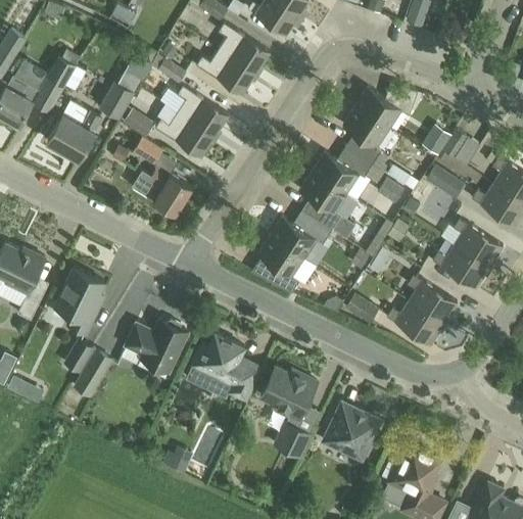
[(0,83),(4,76),(10,64),(47,4),(39,0),(30,0),(0,49),(0,83)]
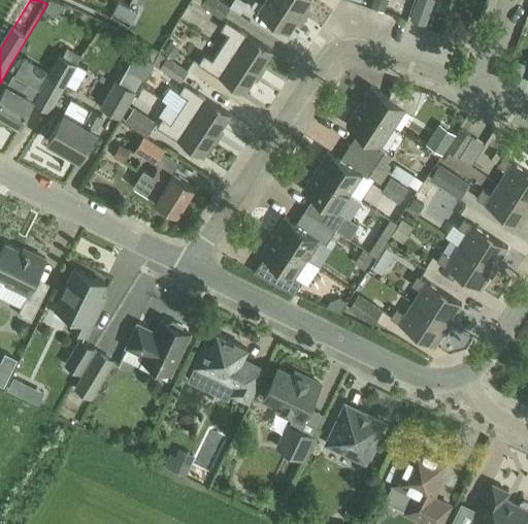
[(223,21),(229,11),(211,0),(192,0),(192,1),(223,21)]
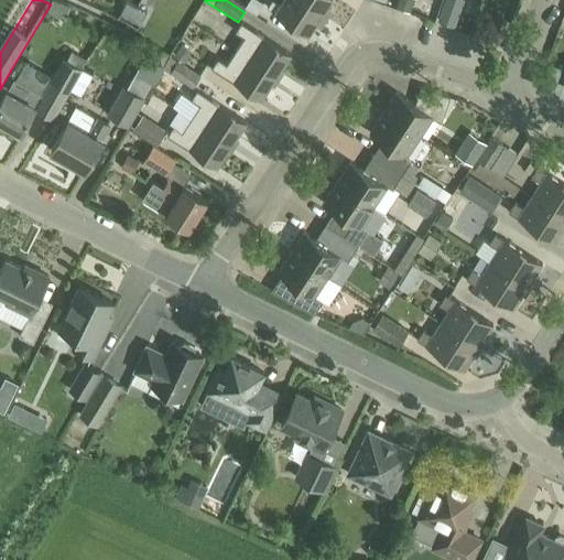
[(261,8),(263,6),(255,0),(251,0),(246,9),(256,15),(261,8)]
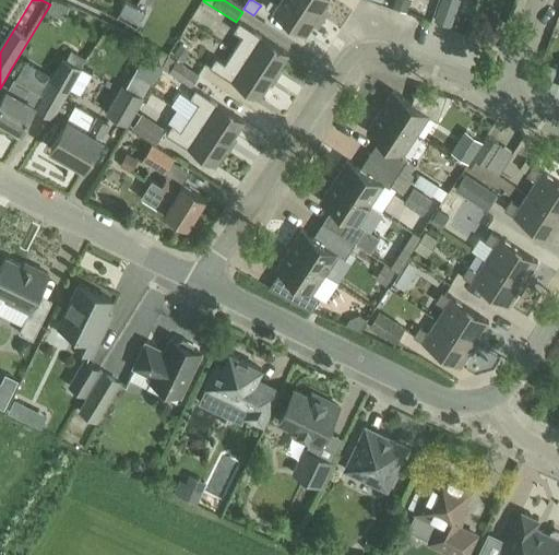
[(318,30),(323,21),(290,0),(282,0),(278,7),(270,1),(265,9),(273,14),(306,36),(312,26),(318,30)]
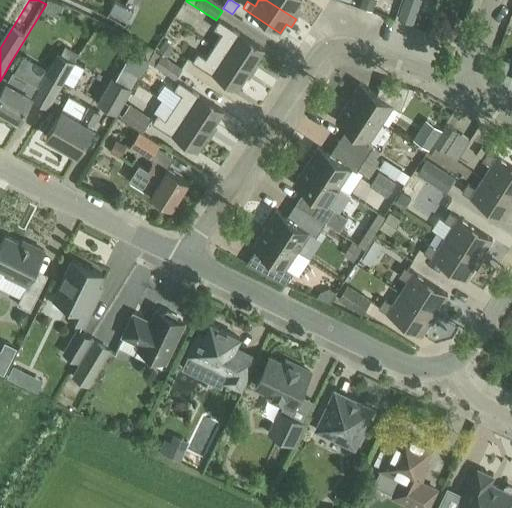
[(266,0),(296,19),(301,11),(296,8),(301,0),(266,0)]
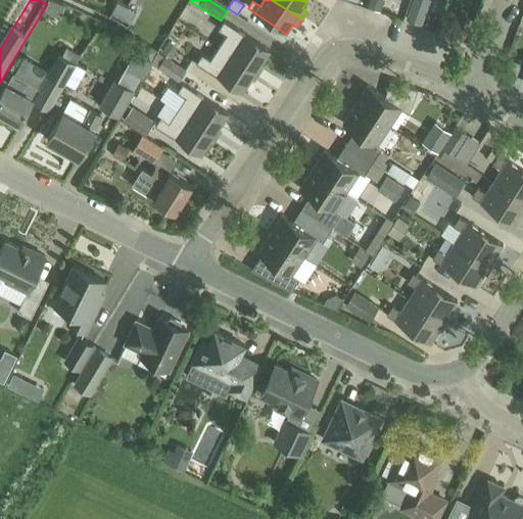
[(380,14),(385,0),(384,0),(370,0),(367,9),(380,14)]
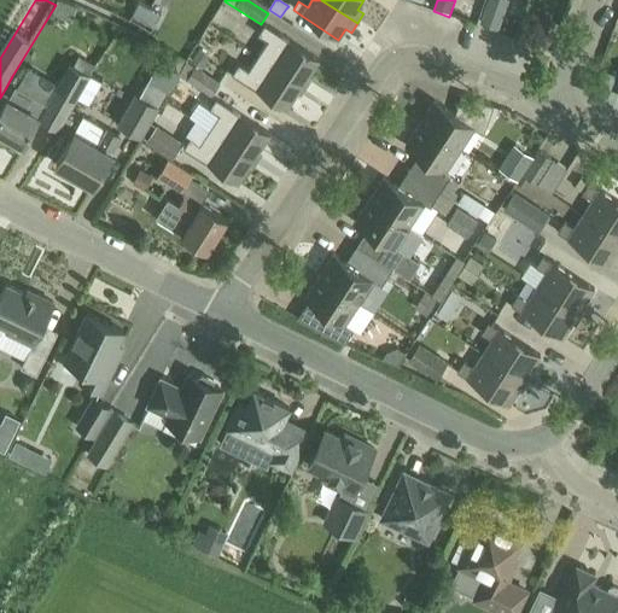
[(497,30),(507,3),(501,0),(490,0),(483,24),(497,30)]
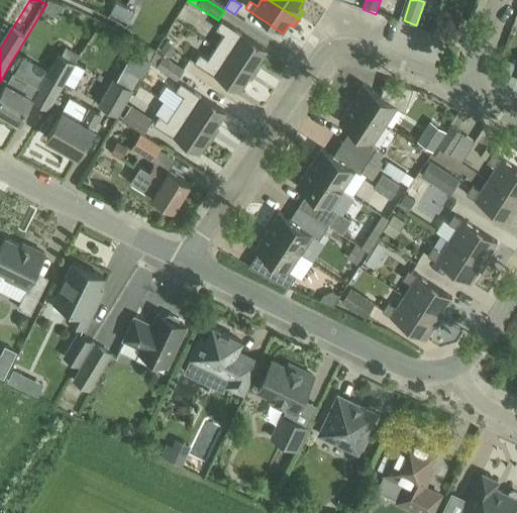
[(121,15),(116,26),(125,30),(130,19),(121,15)]
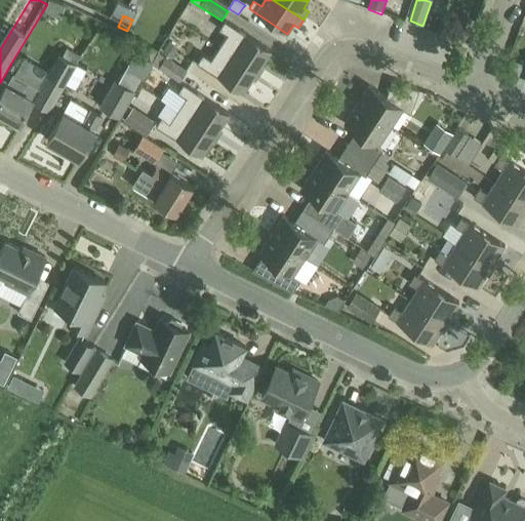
[(467,44),(475,24),(461,18),(453,39),(467,44)]
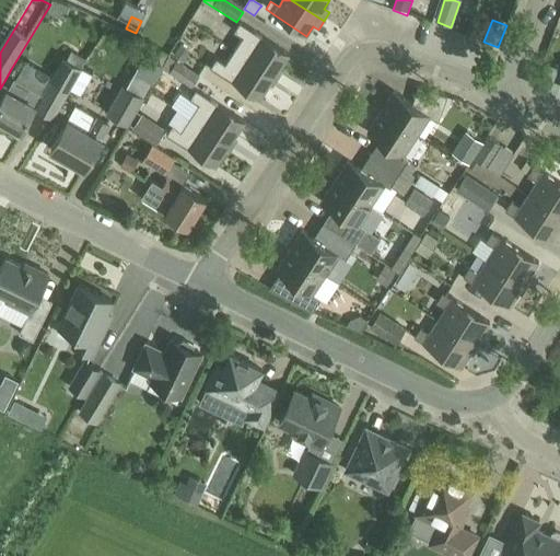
[(141,21),(136,33),(144,37),(150,25),(141,21)]
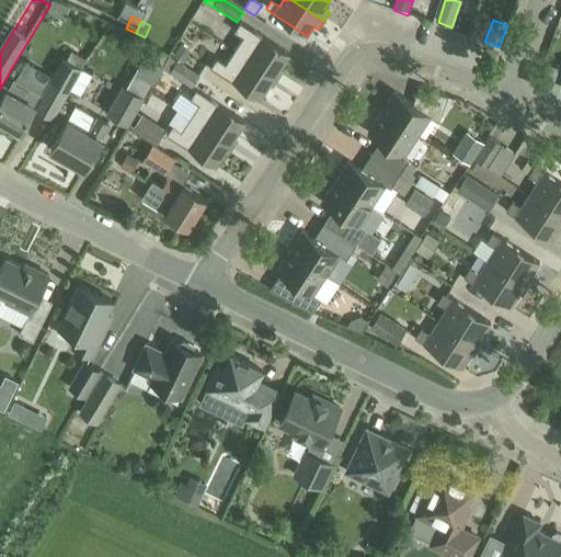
[(243,40),(235,53),(277,80),(282,74),(279,71),(289,56),(240,24),(235,33),(243,40)]
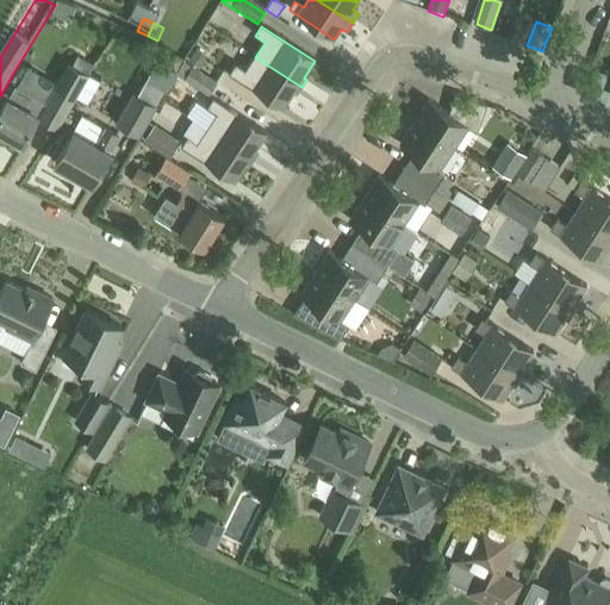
[(201,69),(209,57),(197,50),(190,62),(201,69)]
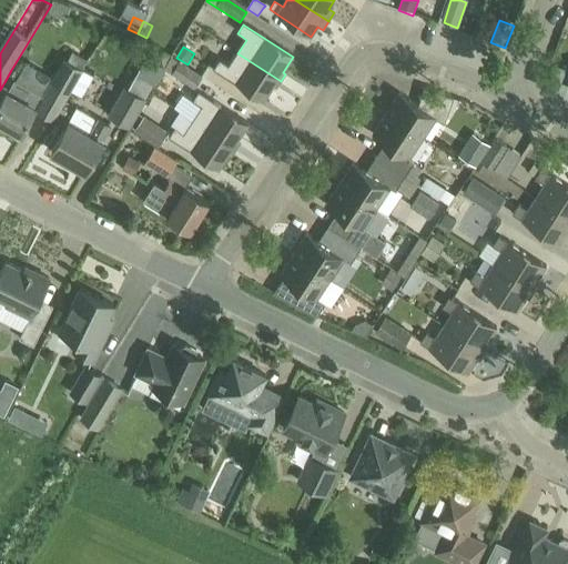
[(128,91),(125,89),(109,119),(129,130),(145,101),(172,56),(164,52),(158,64),(152,61),(142,79),(137,76),(128,91)]
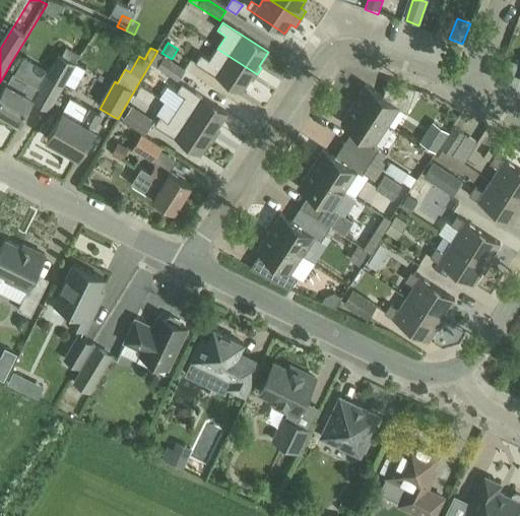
[(257,74),(217,49),(209,61),(201,55),(195,64),(241,93),(250,79),(253,81),(257,74)]
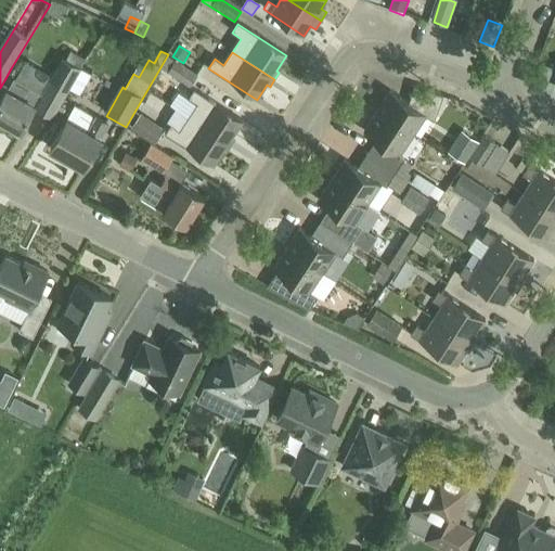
[(14,79),(7,91),(0,103),(0,120),(21,132),(34,109),(37,110),(43,97),(60,106),(74,84),(81,69),(62,59),(41,95),(14,79)]
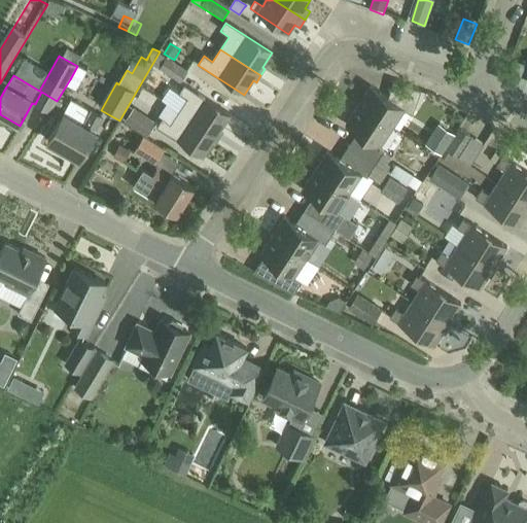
[(153,66),(160,70),(181,83),(187,74),(166,60),(160,56),(153,66)]
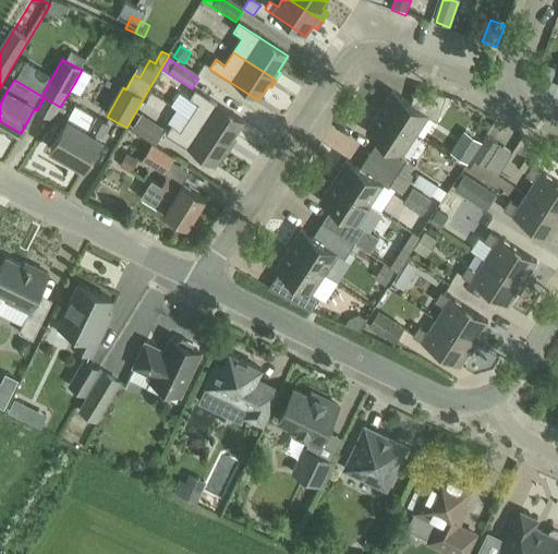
[(379,113),(415,137),(428,118),(437,123),(446,98),(416,88),(411,105),(392,93),(379,113)]
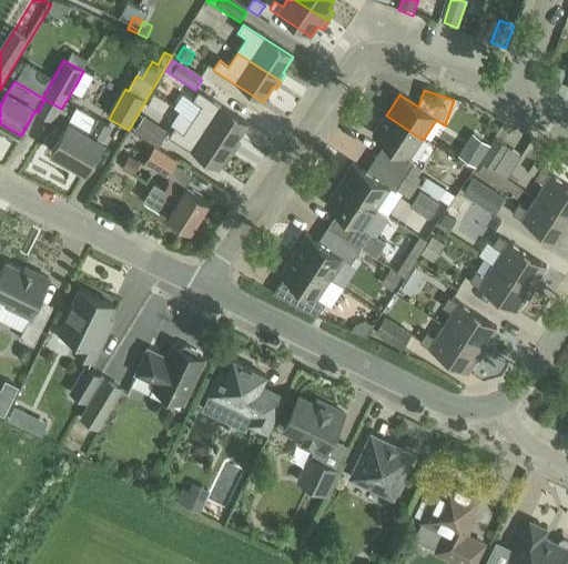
[(193,121),(224,142),(236,150),(241,142),(239,141),(249,126),(199,92),(192,102),(201,108),(193,121)]
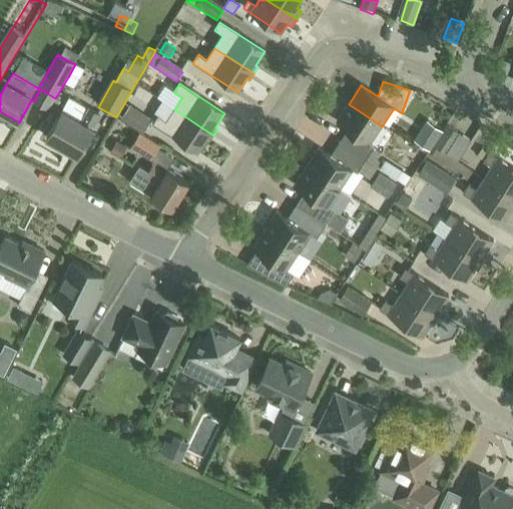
[(100,116),(69,98),(46,138),(78,155),(100,116)]
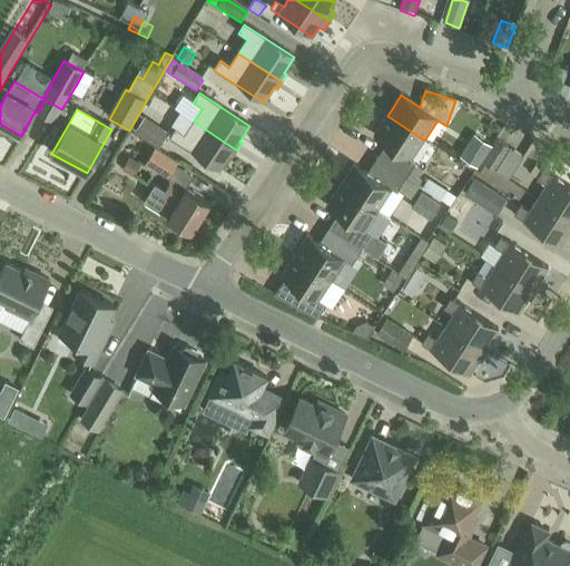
[(237,150),(225,143),(194,122),(180,114),(172,127),(176,129),(169,138),(219,172),(229,156),(232,158),(237,150)]
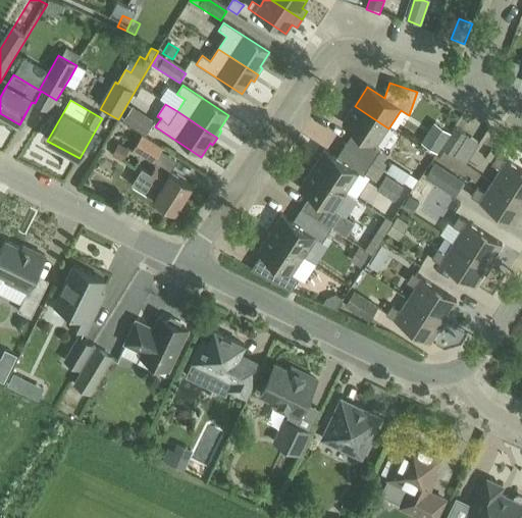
[(381,151),(376,148),(388,128),(355,106),(343,125),(354,133),(346,146),(380,169),(388,157),(380,152),(381,151)]
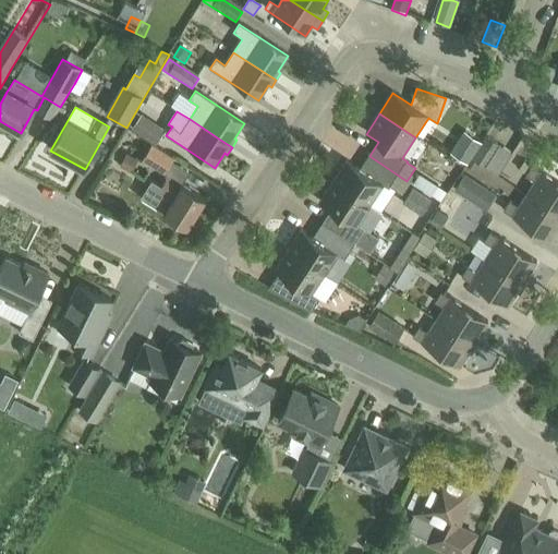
[(164,133),(140,118),(132,131),(156,145),(164,133)]
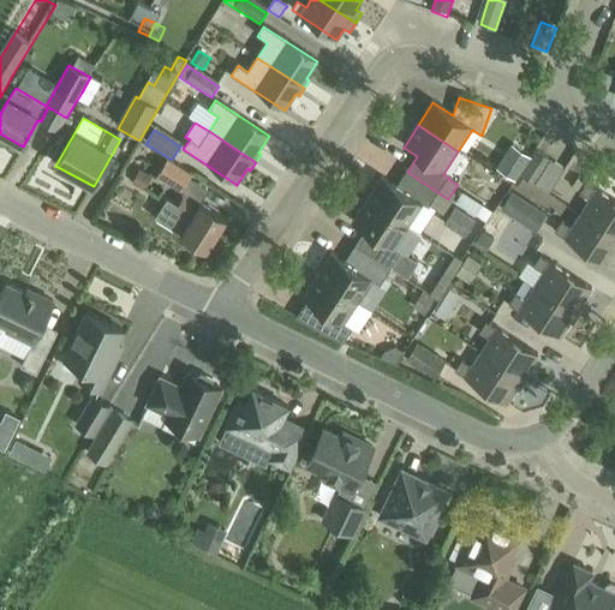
[(536,153),(520,177),(535,186),(550,161),(536,153)]
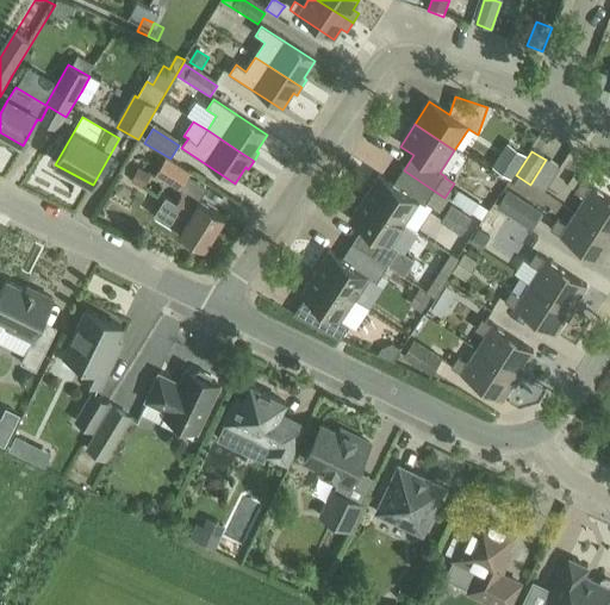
[(511,182),(517,173),(497,160),(491,169),(511,182)]
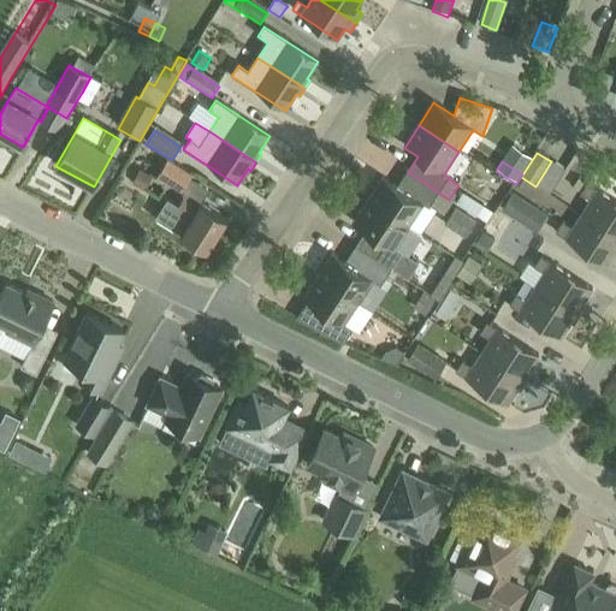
[(193,178),(167,162),(158,178),(183,193),(193,178)]
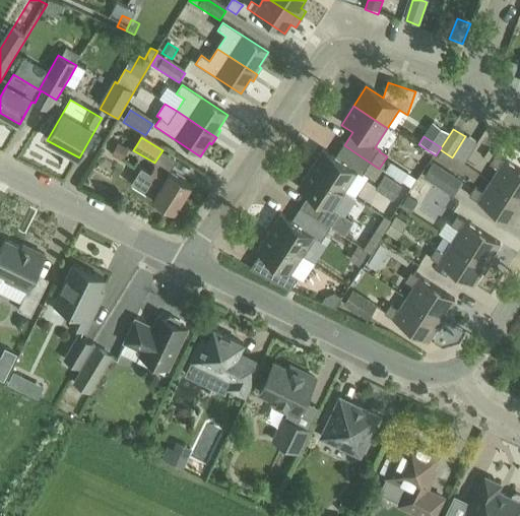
[(118,145),(112,157),(122,163),(128,150),(118,145)]
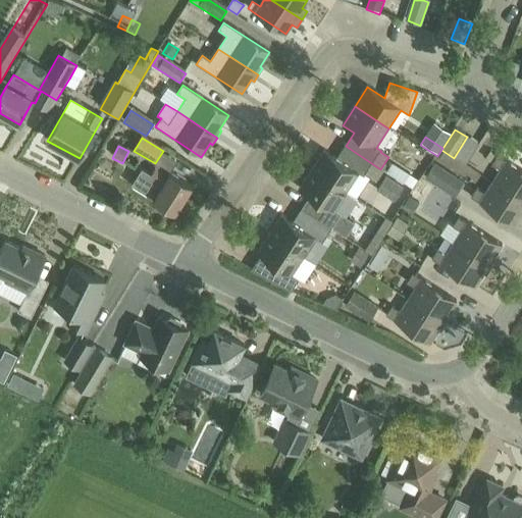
[(325,152),(312,171),(346,193),(356,200),(370,178),(377,184),(384,172),(380,169),(346,146),(336,159),(325,152)]
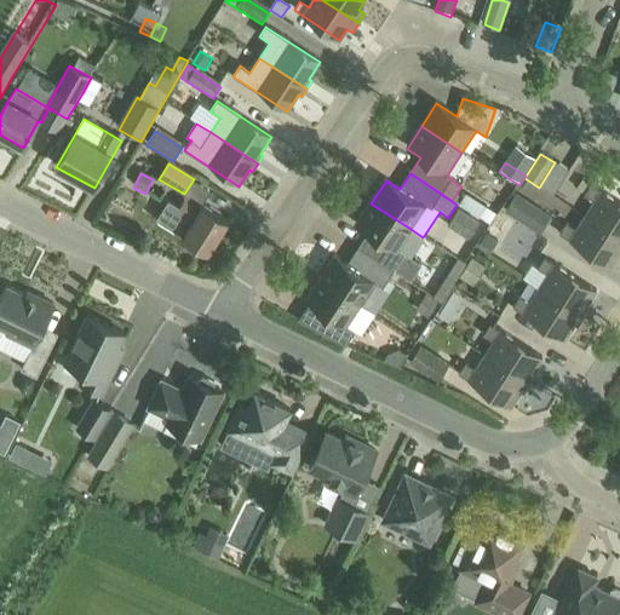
[(591,187),(584,197),(595,203),(585,218),(619,239),(619,203),(602,193),(601,193),(591,187)]
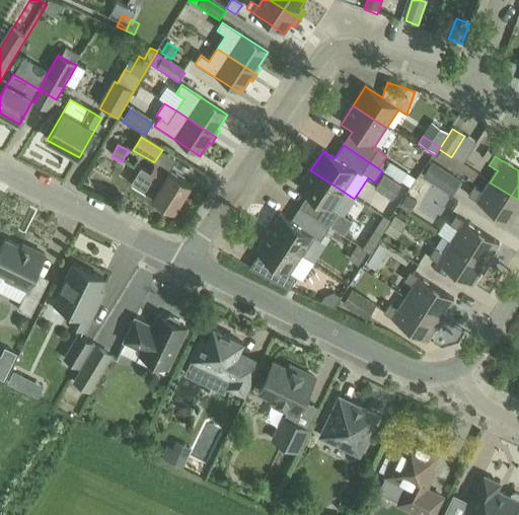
[(409,175),(389,163),(384,172),(402,185),(409,175)]
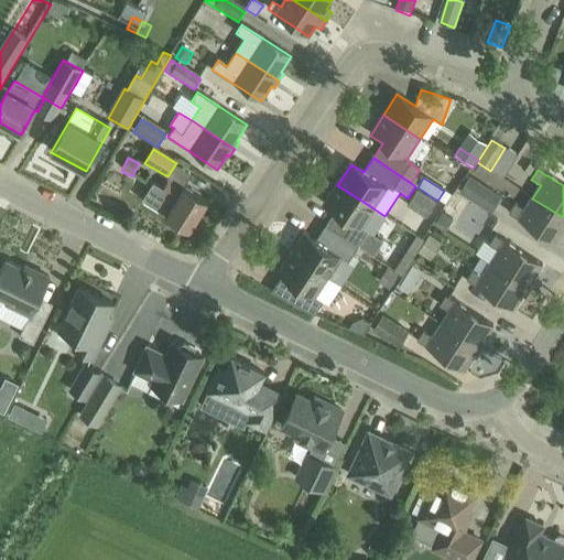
[(459,194),(491,215),(501,200),(469,179),(459,194)]
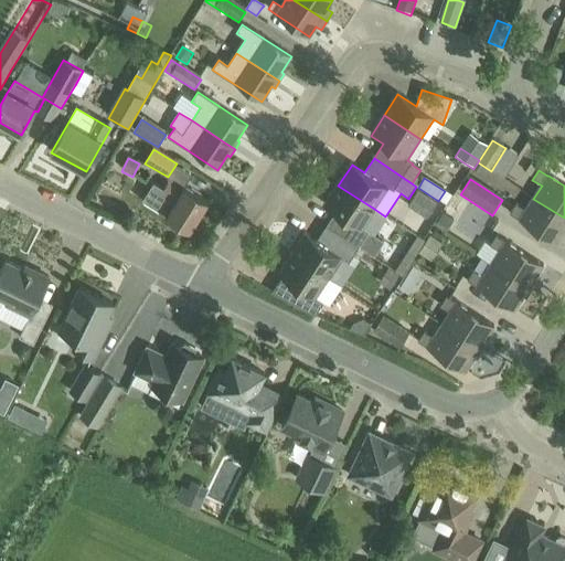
[(161,194),(176,203),(167,217),(190,231),(208,202),(184,188),(183,190),(169,181),(161,194)]
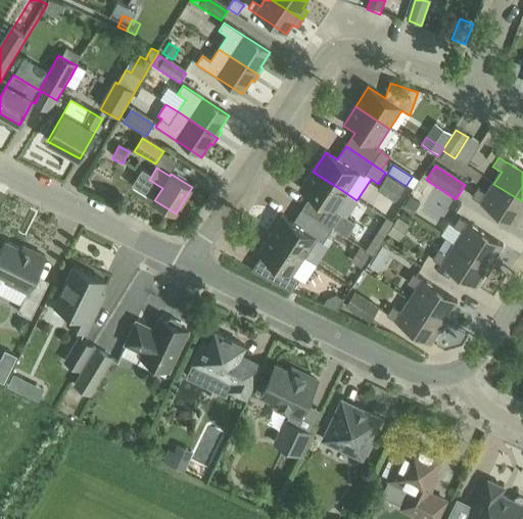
[(300,190),(308,196),(311,197),(302,210),(332,230),(340,218),(341,216),(340,215),(351,198),(346,194),(346,193),(313,172),(300,190)]
